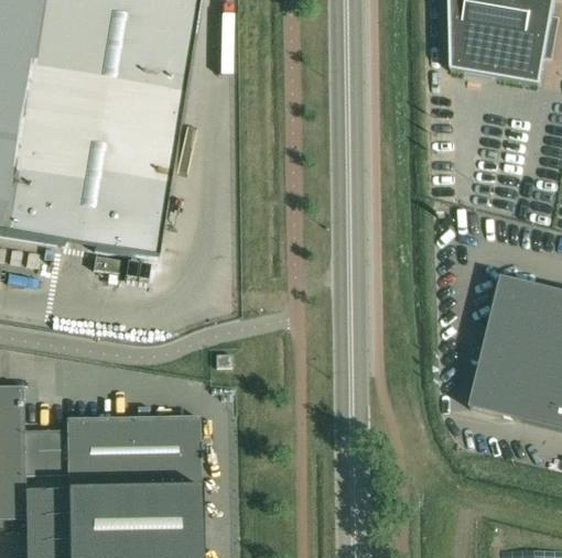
[(0,0),(0,233),(154,259),(195,0),(0,0)]
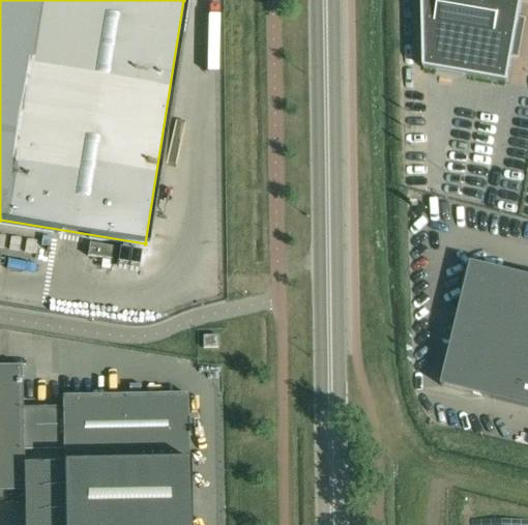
[(506,79),(510,53),(518,13),(520,0),(419,0),(421,64),(506,79)]
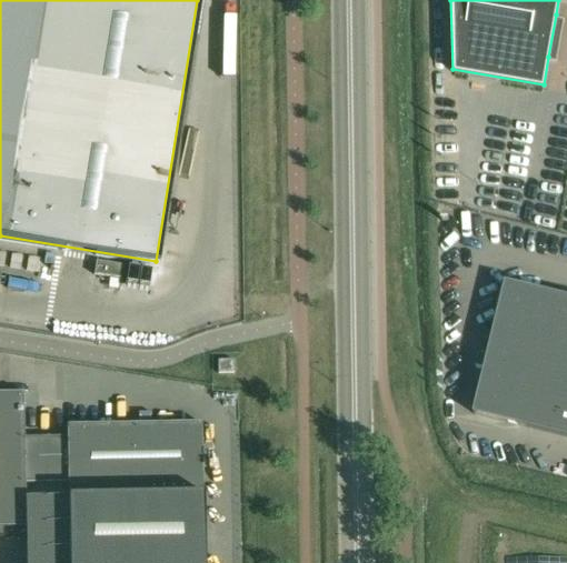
[(9,250),(7,262),(18,264),(20,251),(9,250)]
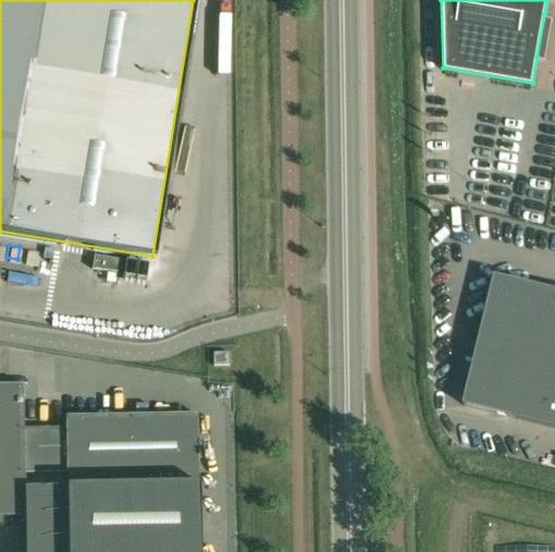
[(25,247),(23,260),(34,262),(36,249),(25,247)]
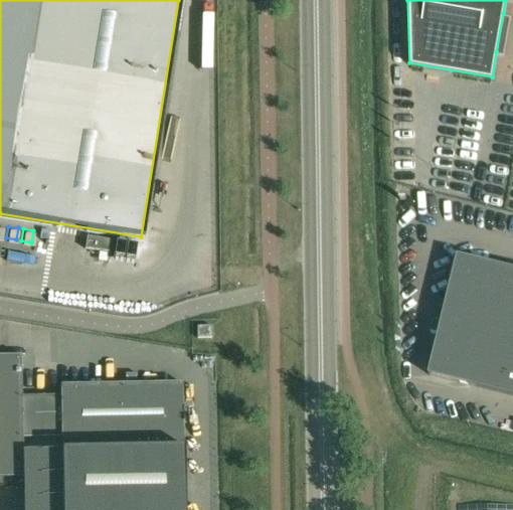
[(86,232),(83,246),(107,250),(109,235),(86,232)]
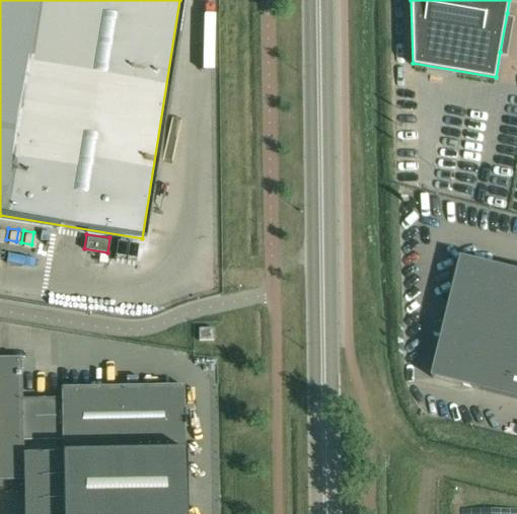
[(138,263),(141,245),(114,241),(111,258),(138,263)]
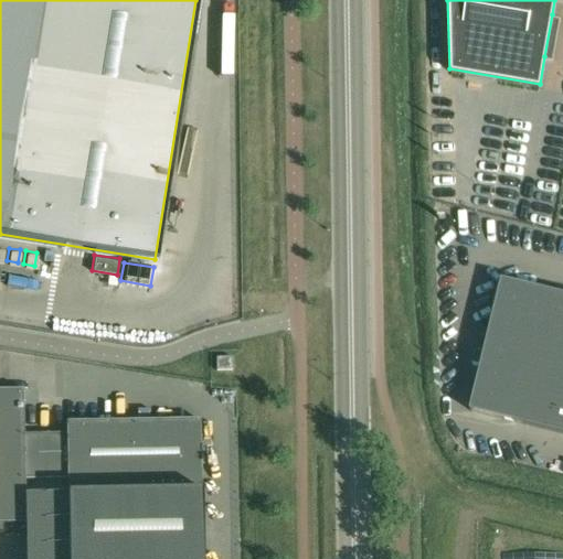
[(562,291),(501,276),(468,406),(521,419),(562,429),(562,291)]
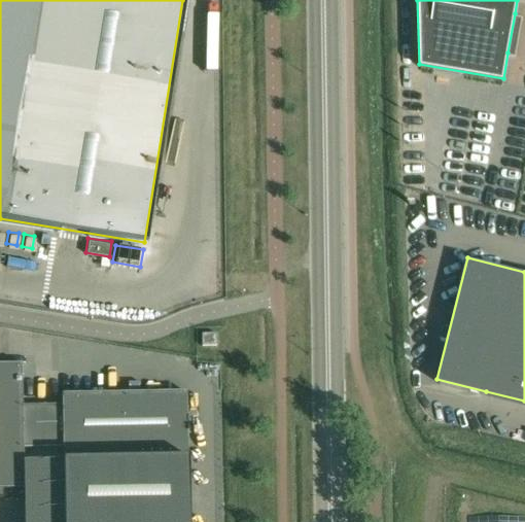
[(213,329),(199,329),(199,342),(214,342),(213,329)]
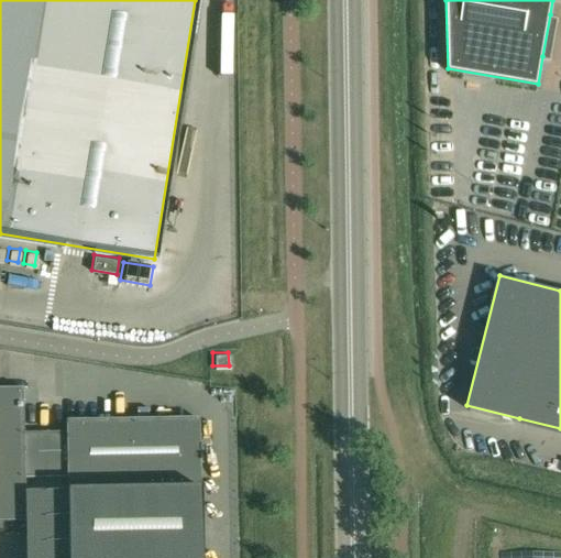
[(0,528),(0,518),(22,518),(22,474),(64,473),(64,484),(69,484),(69,489),(64,489),(65,557),(198,557),(198,487),(193,487),(193,482),(198,482),(197,414),(63,417),(63,428),(21,428),(20,384),(0,384),(0,528)]
